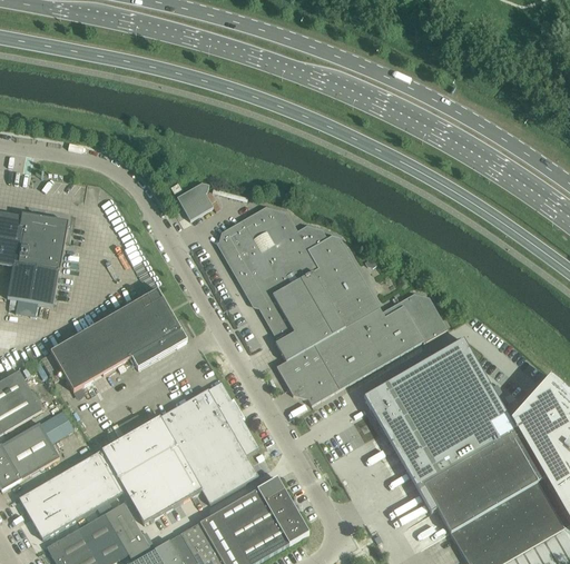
[(178,181),(170,186),(174,191),(180,187),(178,181)]
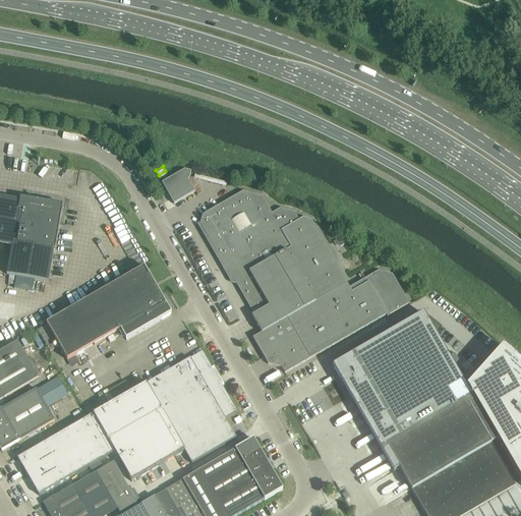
[(162,180),(164,184),(173,201),(194,188),(187,176),(189,175),(190,168),(184,167),(162,180)]
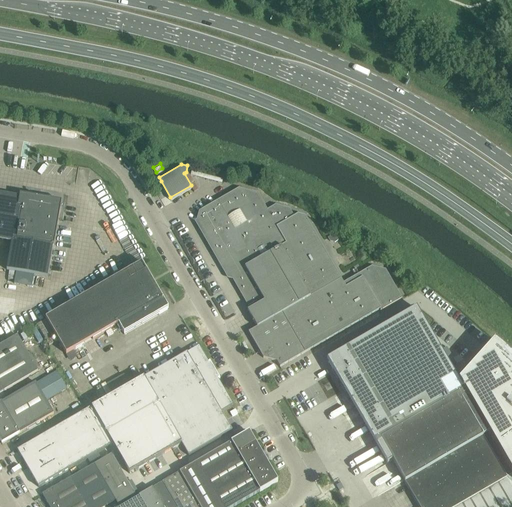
[(198,208),(196,216),(229,274),(234,275),(250,302),(257,297),(258,300),(247,307),(256,323),(248,328),(263,354),(278,357),(281,362),(379,305),(380,307),(402,295),(385,266),(372,263),(343,279),(304,213),(297,211),(293,213),(289,205),(275,202),(267,206),(257,189),(239,184),(198,208)]
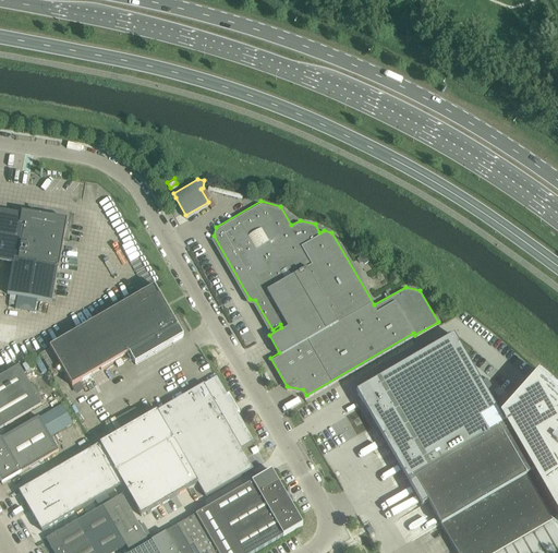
[(0,207),(0,257),(12,260),(8,290),(51,298),(57,267),(56,267),(57,263),(58,263),(62,235),(65,217),(36,212),(29,206),(26,211),(22,209),(22,212),(0,207)]
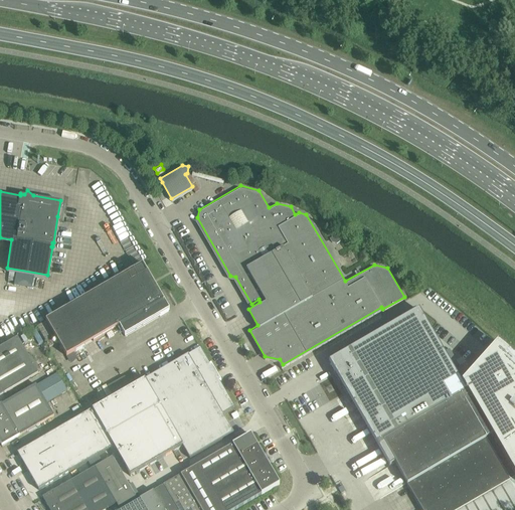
[(336,231),(330,235),(332,238),(337,239),(340,237),(336,231)]
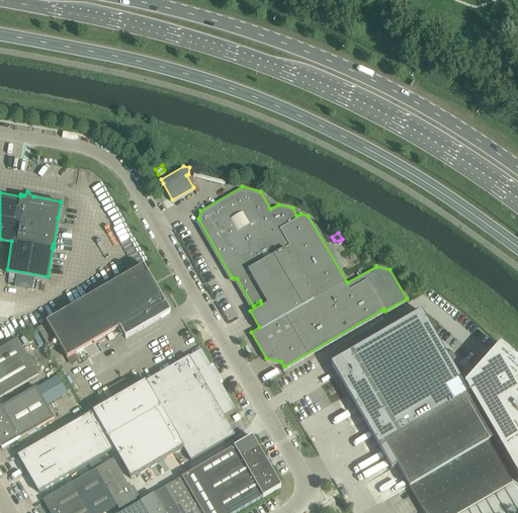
[(144,262),(46,319),(67,355),(119,325),(125,335),(170,309),(164,298),(156,283),(152,276),(144,262)]
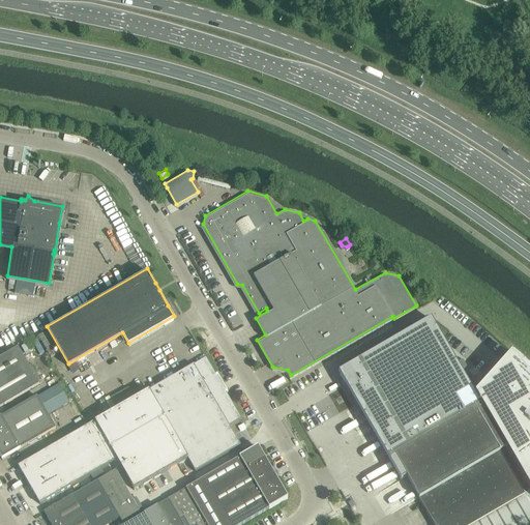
[(431,316),(339,369),(358,403),(357,404),(360,410),(362,410),(363,412),(362,412),(365,419),(366,418),(369,420),(366,421),(371,428),(372,427),(373,429),(372,430),(376,436),(377,435),(378,438),(377,438),(381,444),(382,444),(383,446),(382,447),(385,454),(387,453),(390,458),(388,459),(392,465),(393,465),(395,467),(393,467),(398,474),(399,473),(401,476),(406,474),(435,524),(521,524),(529,520),(529,376),(518,366),(523,360),(524,359),(512,349),(474,390),(431,316)]
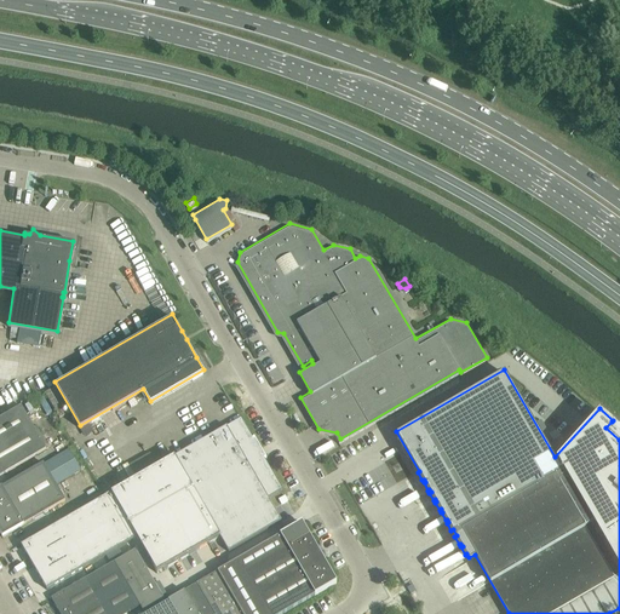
[(21,401),(0,413),(0,471),(46,445),(21,401)]
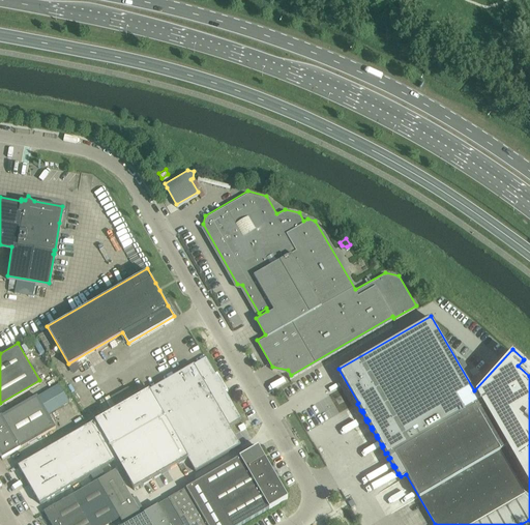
[(205,353),(89,421),(111,459),(111,460),(117,456),(134,487),(187,456),(195,468),(240,441),(228,421),(241,415),(205,353)]
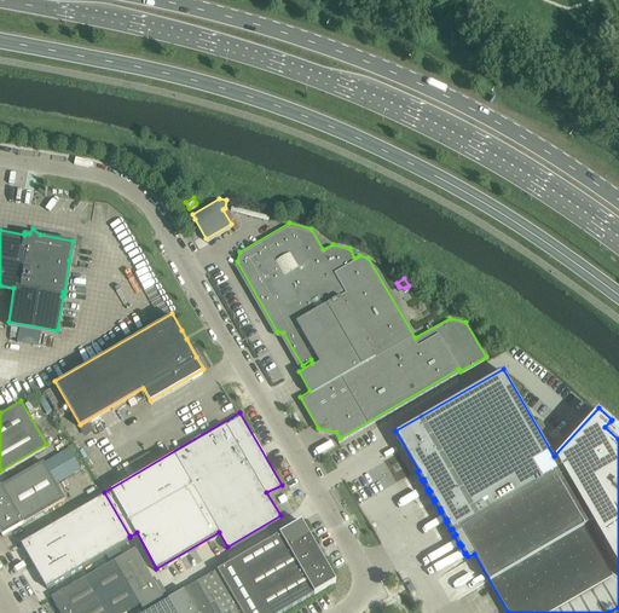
[(69,445),(44,460),(56,481),(81,467),(69,445)]
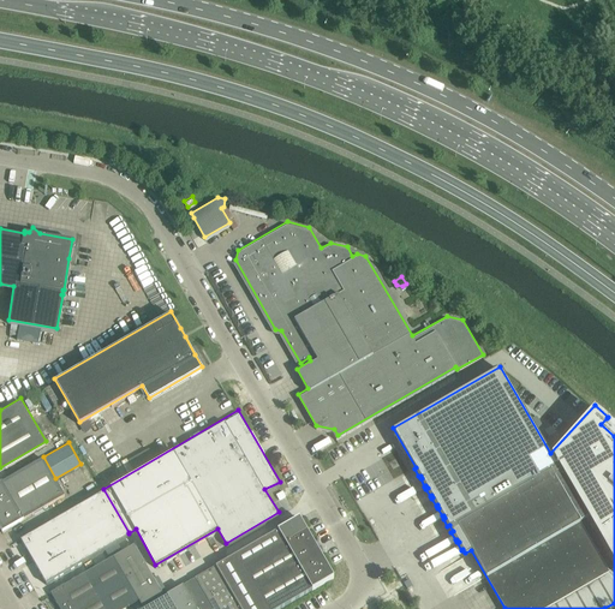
[(154,442),(150,445),(155,455),(160,453),(154,442)]
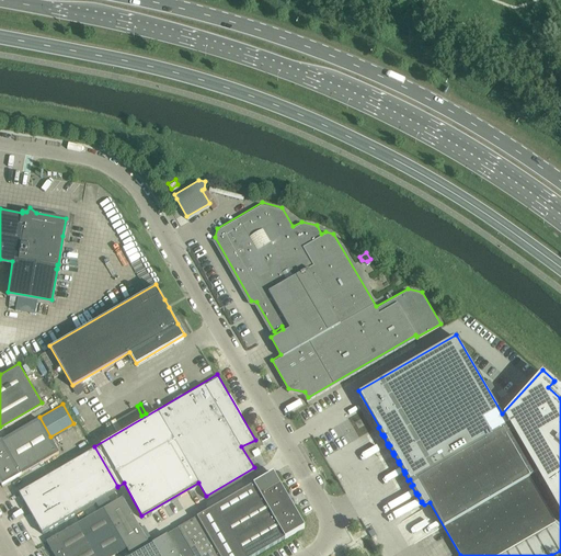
[(0,438),(0,479),(1,483),(58,450),(50,437),(39,417),(38,416),(0,438)]
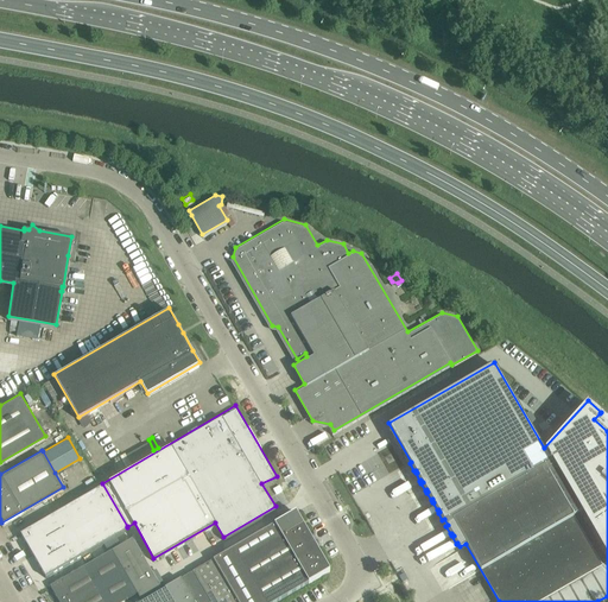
[(102,483),(20,531),(35,555),(33,558),(37,558),(38,562),(37,564),(40,564),(42,568),(40,570),(44,571),(45,574),(127,526),(102,483)]
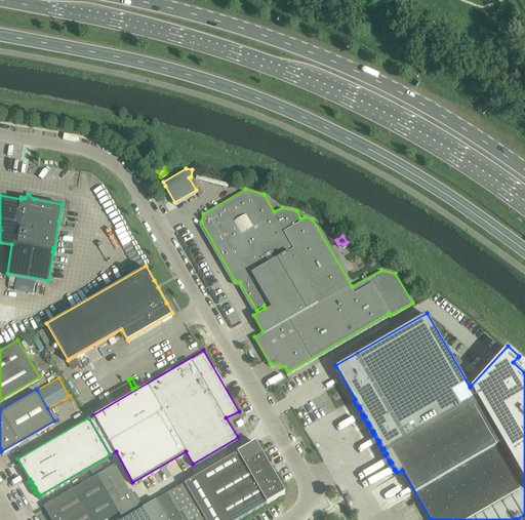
[(255,439),(184,481),(206,519),(232,519),(284,490),(273,471),(275,466),(272,462),(268,461),(255,439)]
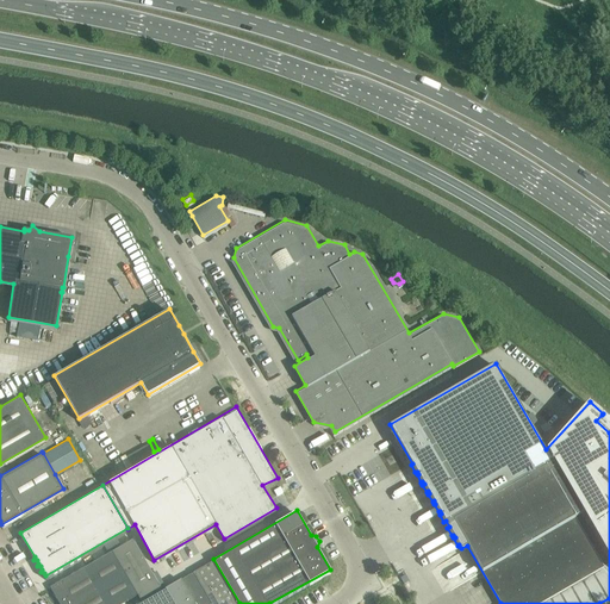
[(50,584),(61,602),(61,603),(116,603),(137,592),(142,599),(162,587),(132,536),(112,548),(50,584)]
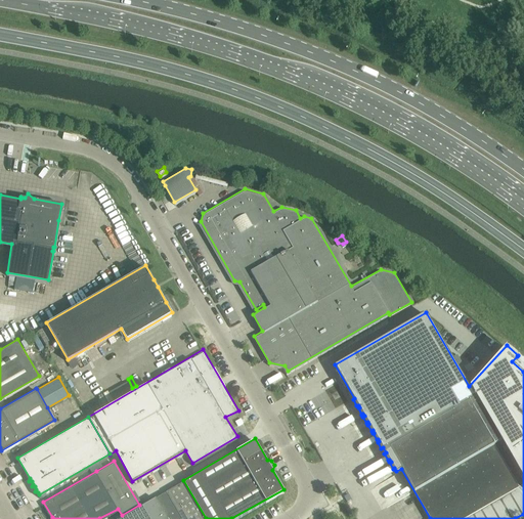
[(166,489),(156,495),(168,518),(176,518),(181,516),(182,518),(206,518),(183,480),(166,489)]
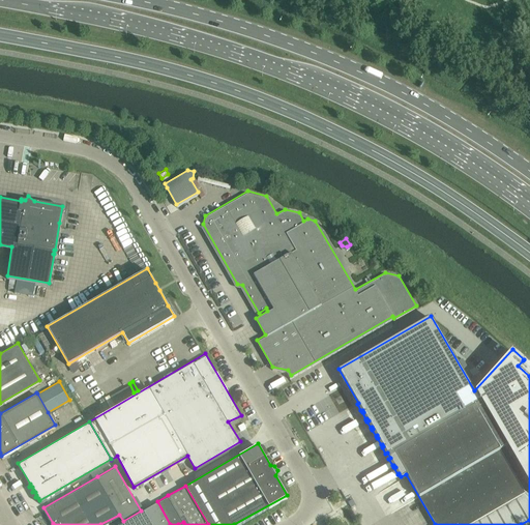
[(117,524),(170,524),(157,501),(141,511),(123,521),(117,524)]
